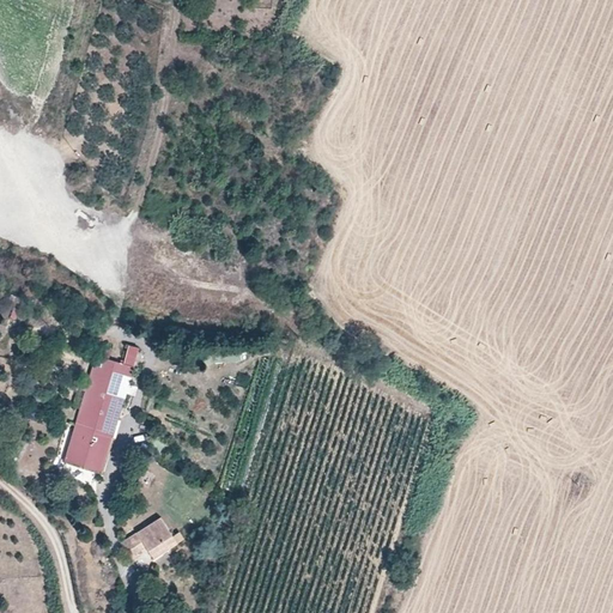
[(121,364),(132,368),(137,349),(127,345),(121,364)]
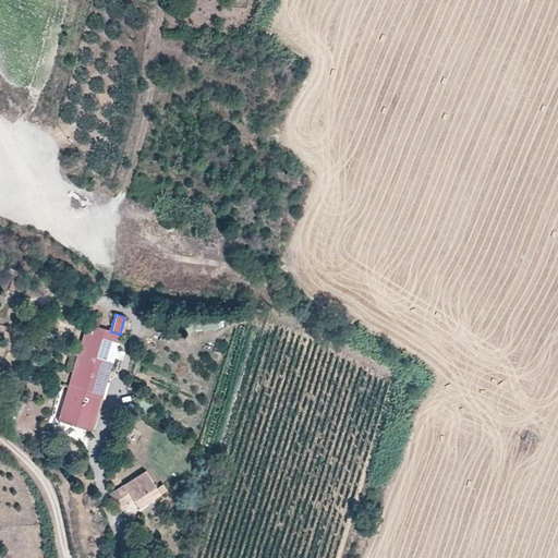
[(89,316),(87,324),(97,327),(99,318),(89,316)]
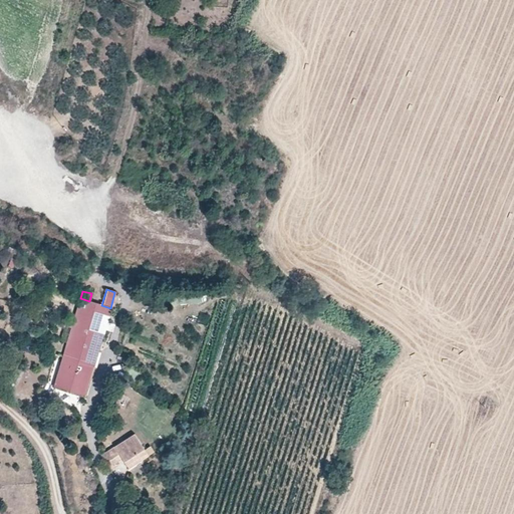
[(80,298),(54,387),(83,396),(92,365),(95,366),(99,351),(97,351),(110,308),(101,305),(89,301),(80,298)]
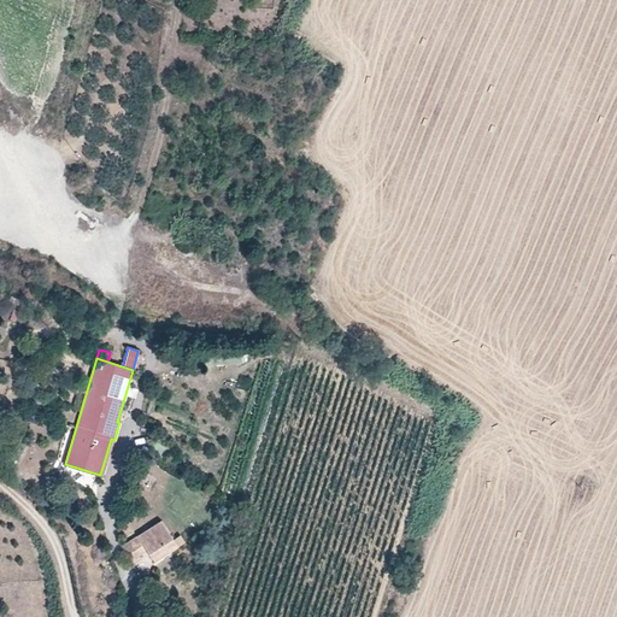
[(146,551),(154,563),(169,552),(177,546),(174,539),(162,519),(133,539),(124,545),(122,546),(129,560),(146,551)]
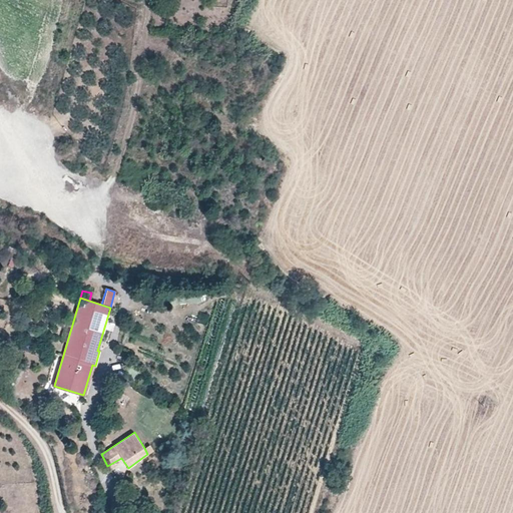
[(103,453),(110,448),(107,443),(100,448),(103,453)]
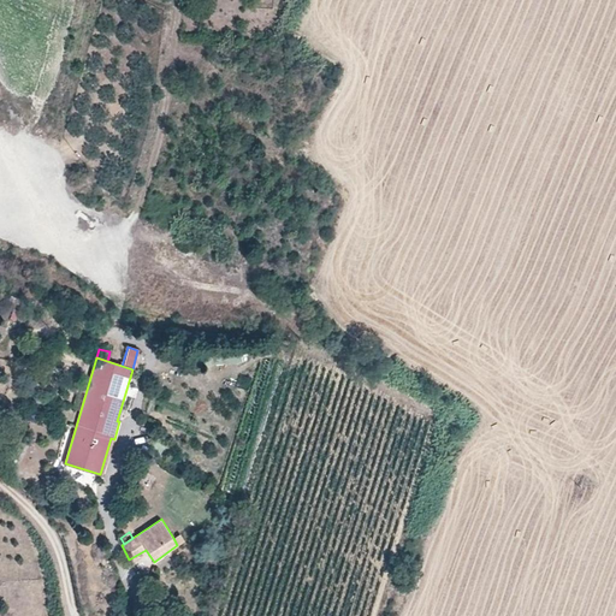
[(173,538),(177,545),(184,542),(179,534),(173,538)]
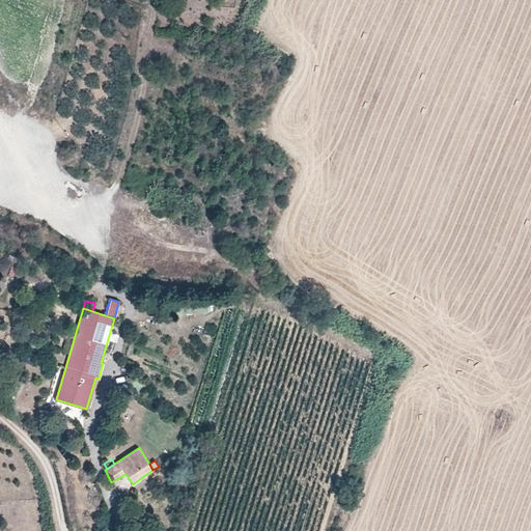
[(145,475),(133,484),(136,488),(148,479),(145,475)]
